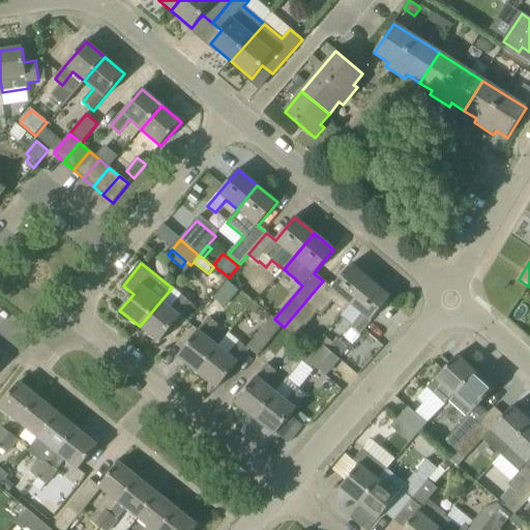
[(350,303),(371,281),(351,265),(331,288),(323,281),(284,327),(296,336),(317,312),(322,315),(332,302),(339,294),(350,303)]
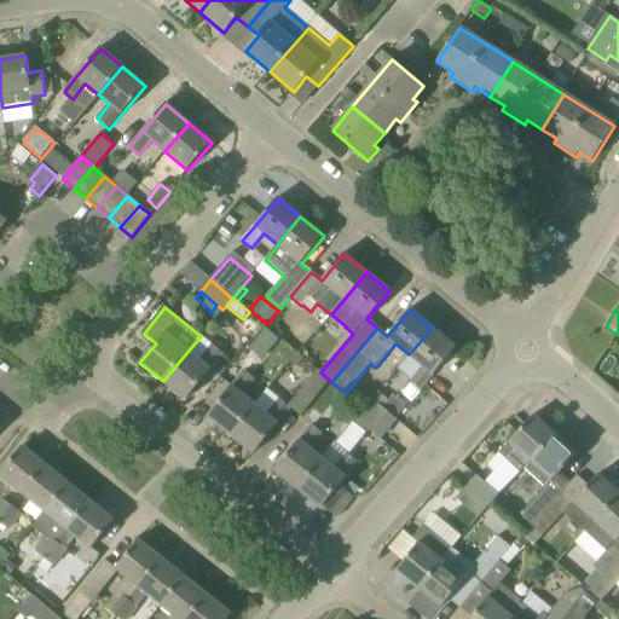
[(420,391),(456,347),(433,328),(409,354),(424,366),(415,377),(411,382),(420,391)]
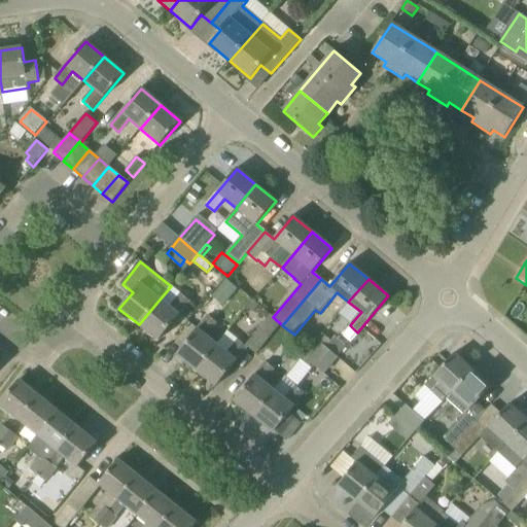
[(213,299),(224,308),(238,290),(227,281),(213,299)]
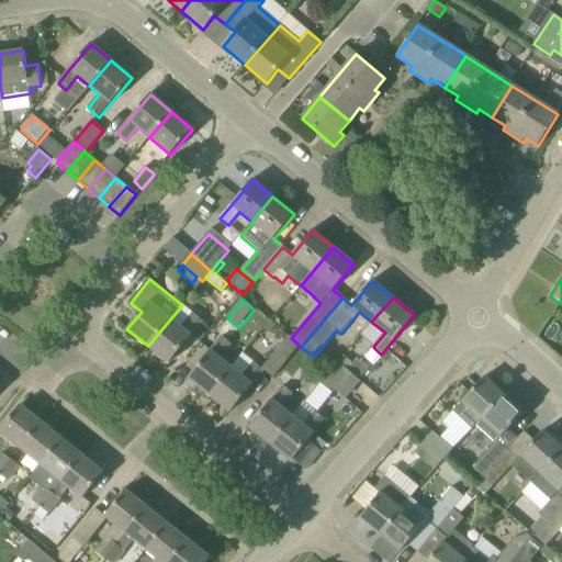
[(192,314),(180,329),(169,321),(148,346),(169,363),(202,322),(192,314)]
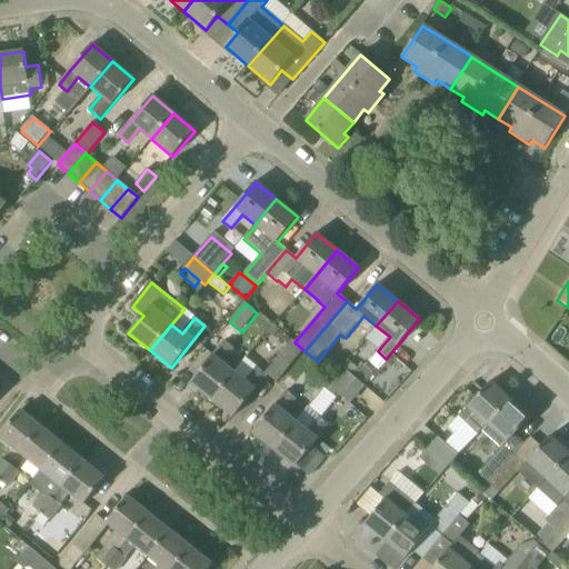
[(210,399),(232,372),(221,362),(233,348),(225,341),(190,383),(210,399)]
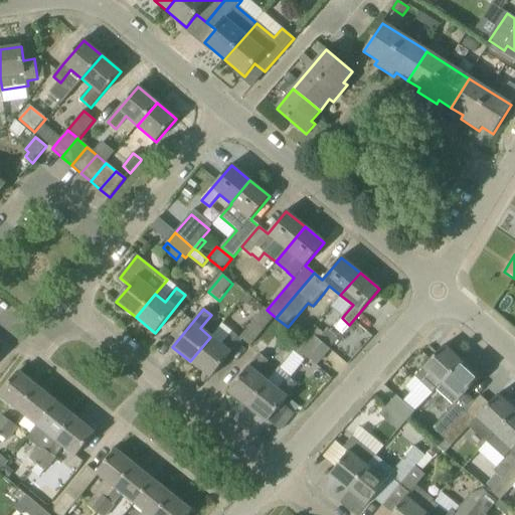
[(246,330),(239,339),(241,340),(249,347),(256,338),(274,316),(267,310),(264,309),(246,330)]
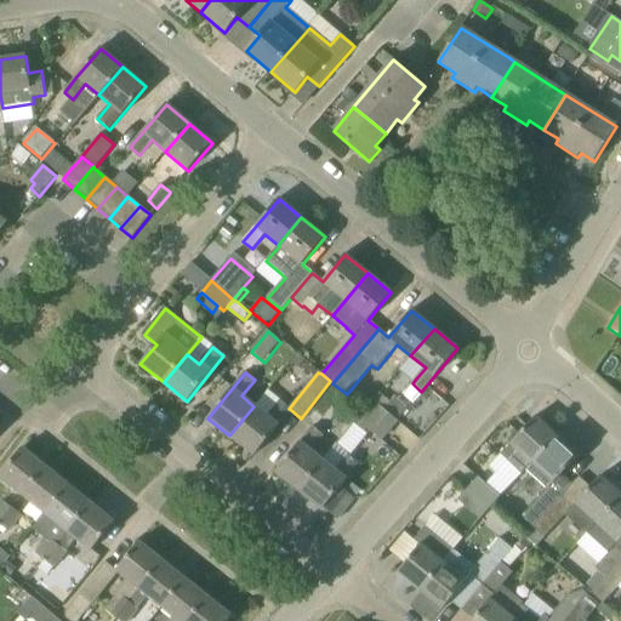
[(389,403),(380,394),(365,410),(364,411),(372,417),(380,409),(383,411),(389,403)]
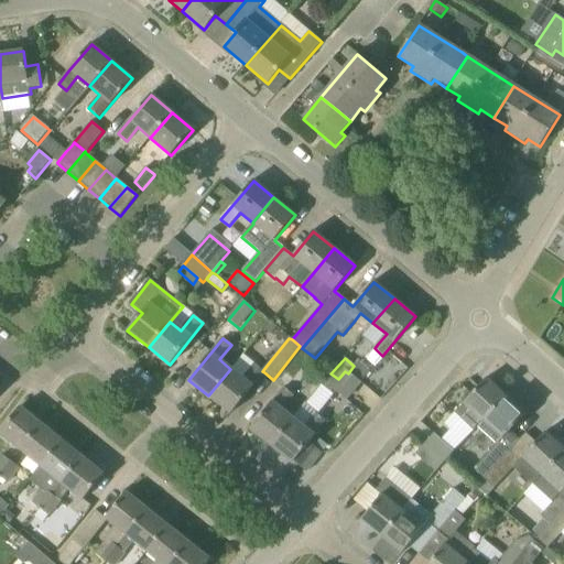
[(355,367),(349,373),(359,381),(369,370),(358,361),(355,367)]
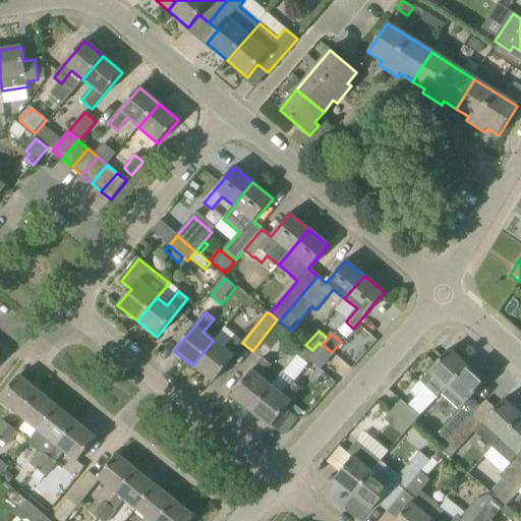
[(242,343),(235,337),(224,349),(213,341),(192,365),(214,383),(244,344),(242,343)]
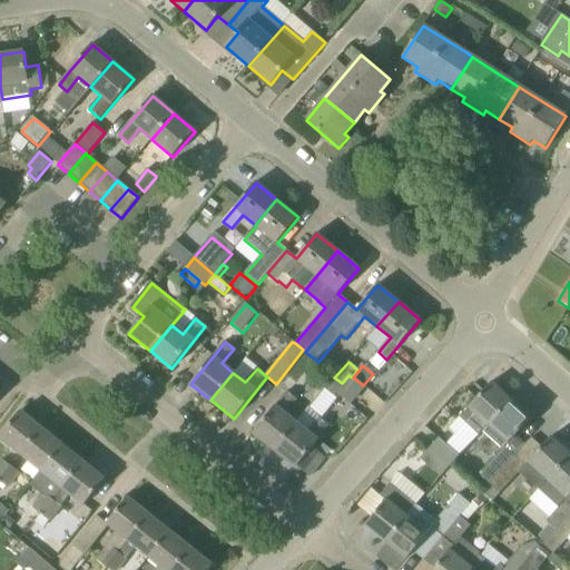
[(364,386),(352,377),(349,375),(342,383),(334,391),(337,393),(350,403),(364,386)]
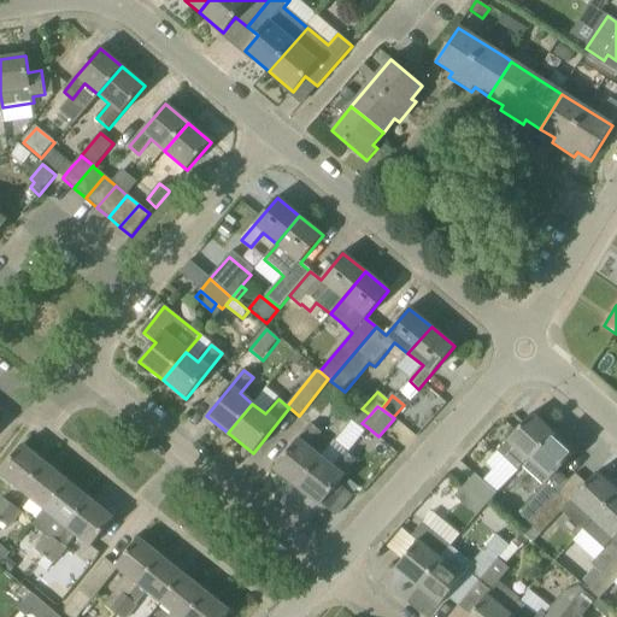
[(362,429),(365,425),(362,423),(370,415),(362,409),(352,421),(362,429)]
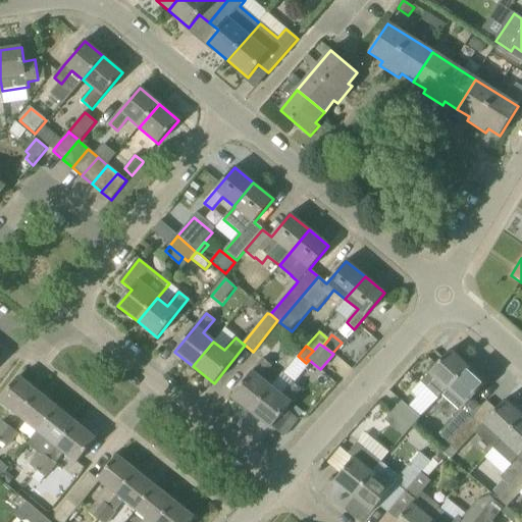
[(442,396),(468,366),(450,350),(421,382),(438,399),(442,395),(442,396)]
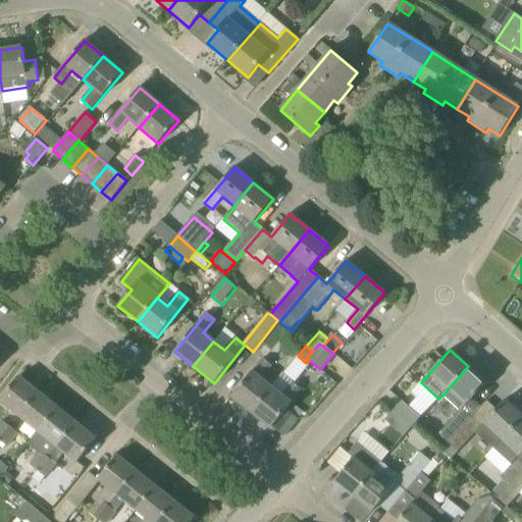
[(251,413),(271,387),(260,378),(270,365),(262,359),(231,397),(251,413)]
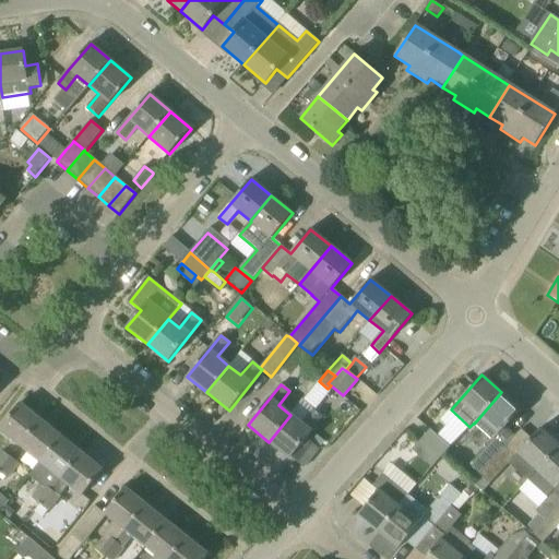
[(479,475),(514,436),(506,427),(521,411),(501,392),(474,424),(492,440),(470,465),(479,475)]
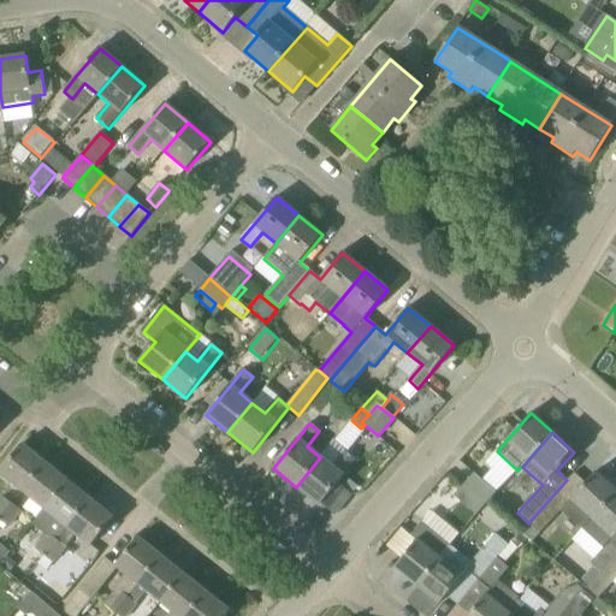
[(0,473),(22,491),(45,462),(22,444),(0,472),(0,473)]
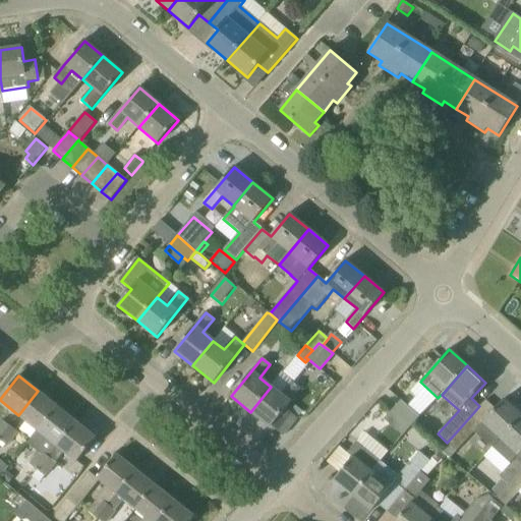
[(290,402),(301,389),(292,382),(281,395),(271,387),(250,412),(270,427),(291,402),(290,402)]
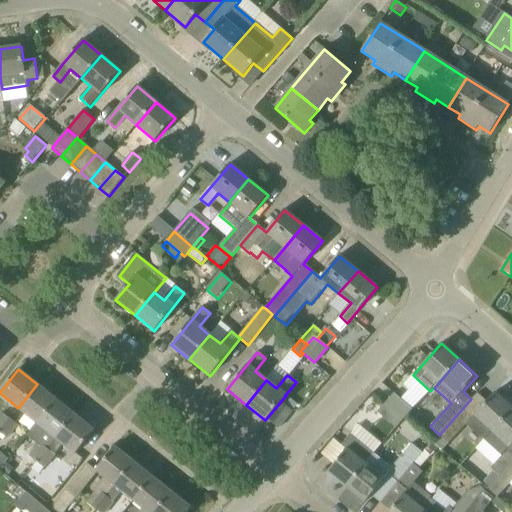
[(38,423),(56,400),(37,384),(18,408),(38,423)]
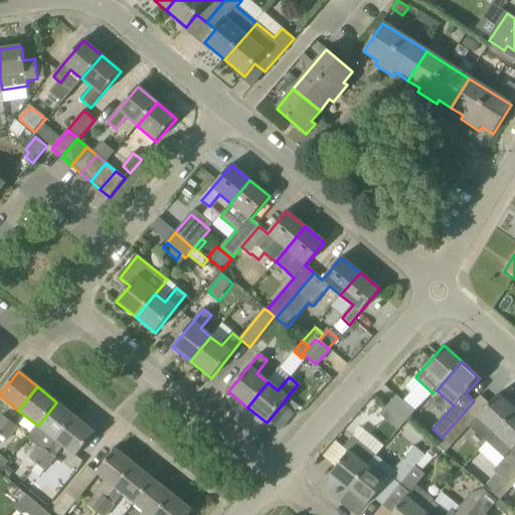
[(410,392),(401,401),(414,411),(421,403),(410,392)]
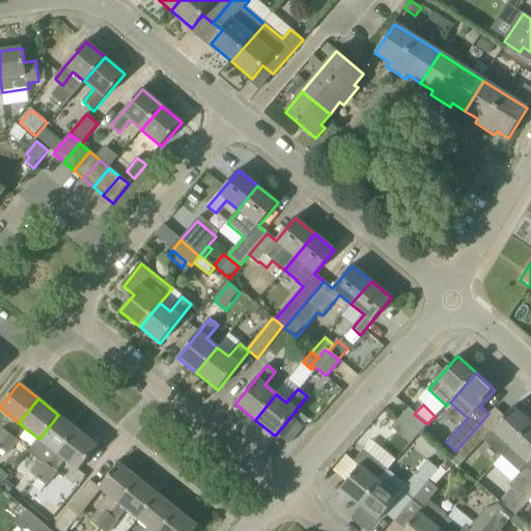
[(503,455),(530,424),(530,423),(513,407),(488,434),(479,425),(490,415),(488,414),(455,451),(460,456),(465,459),(483,440),(501,456),(503,455)]
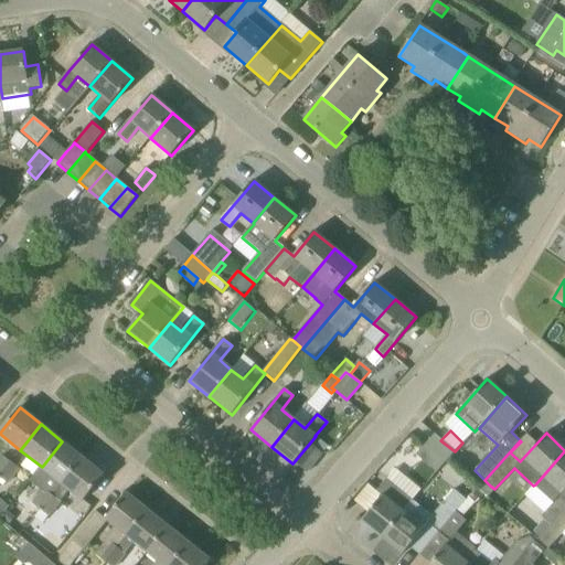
[(445,462),(455,451),(440,440),(435,435),(434,435),(425,445),(445,462)]
